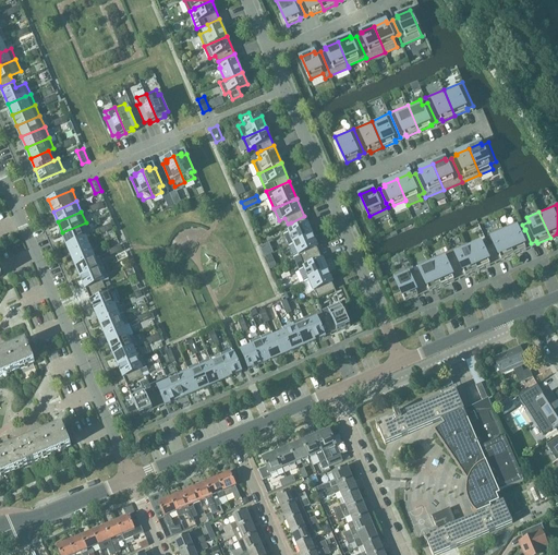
[(304,216),(291,222),(288,224),(290,230),(284,232),(289,244),(294,242),(312,234),(304,216)]
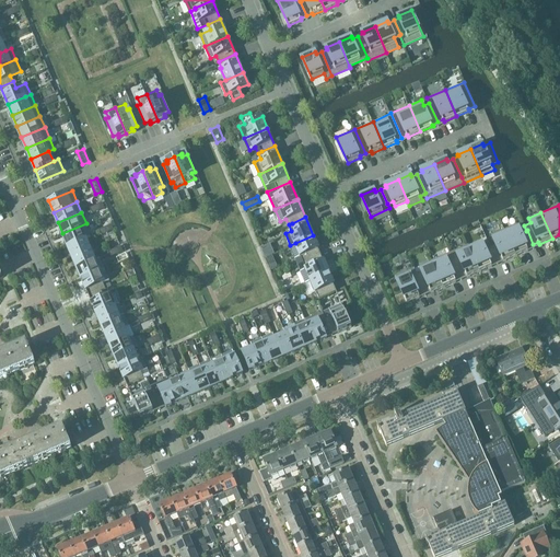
[(515,254),(528,248),(527,247),(533,244),(527,230),(526,231),(522,233),(517,222),(504,228),(515,254)]
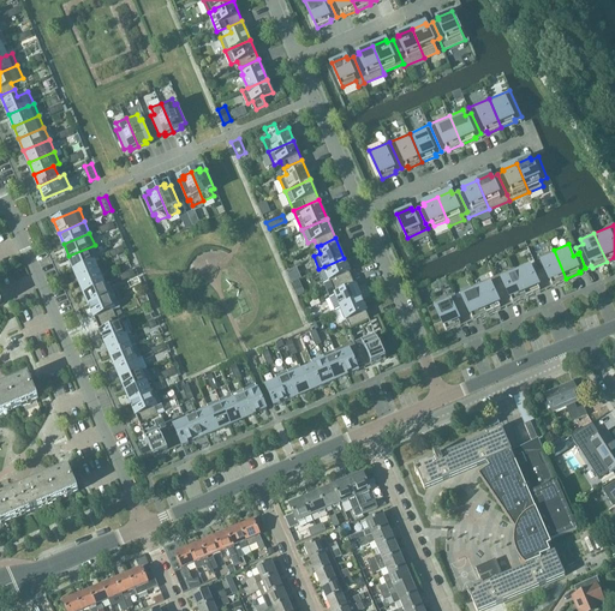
[(100,258),(95,245),(69,256),(75,268),(94,259),(94,261),(100,258)]
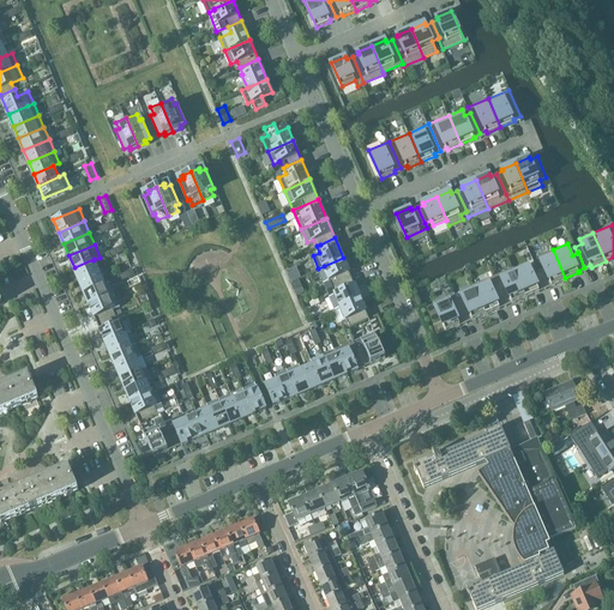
[(545,285),(551,282),(552,284),(565,278),(553,249),(540,255),(545,266),(539,269),(539,270),(545,285)]
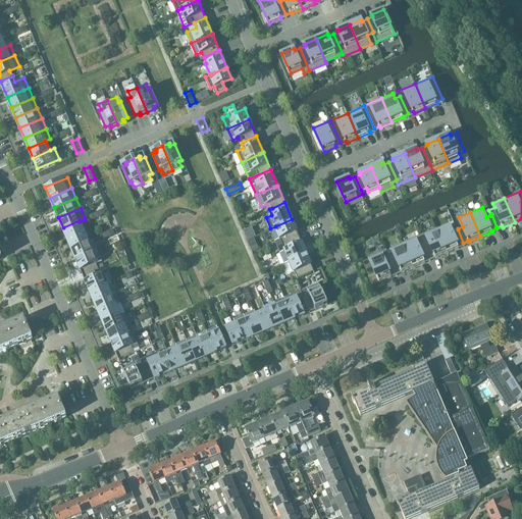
[(292,219),(275,226),(270,228),(277,245),(299,236),(292,219)]
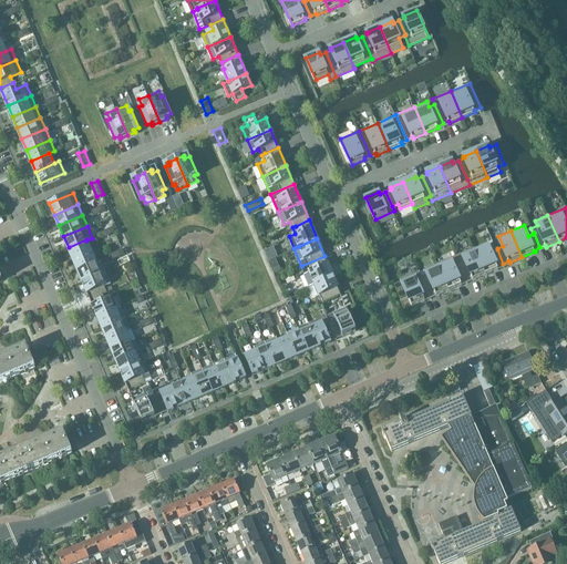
[(91,250),(86,241),(86,239),(69,247),(73,258),(91,250)]
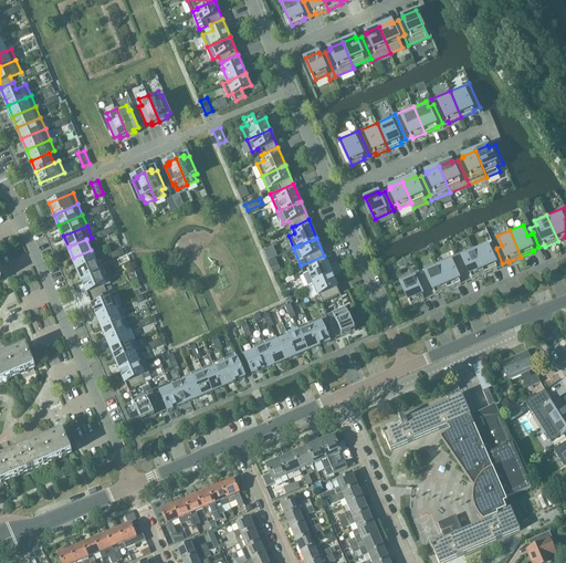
[(484,272),(498,268),(496,266),(502,263),(496,249),(496,248),(494,243),(475,251),(484,272)]
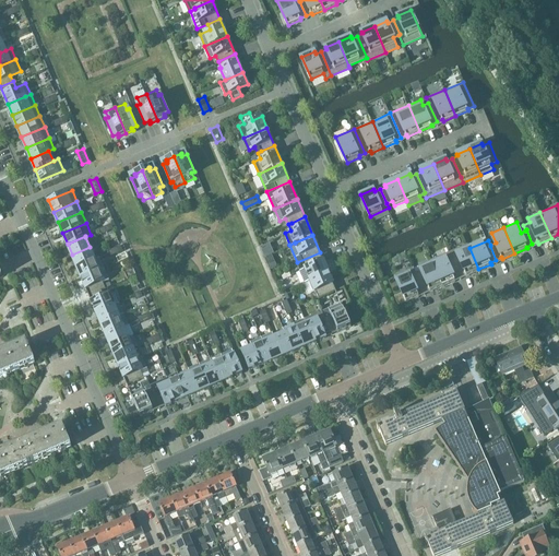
[(470,248),(467,243),(449,250),(460,275),(465,273),(466,274),(478,269),(470,248)]
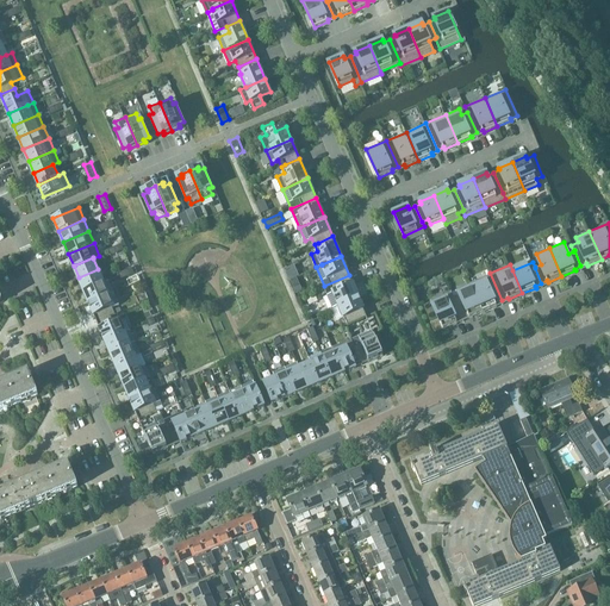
[(104,281),(98,269),(79,277),(83,289),(104,281)]
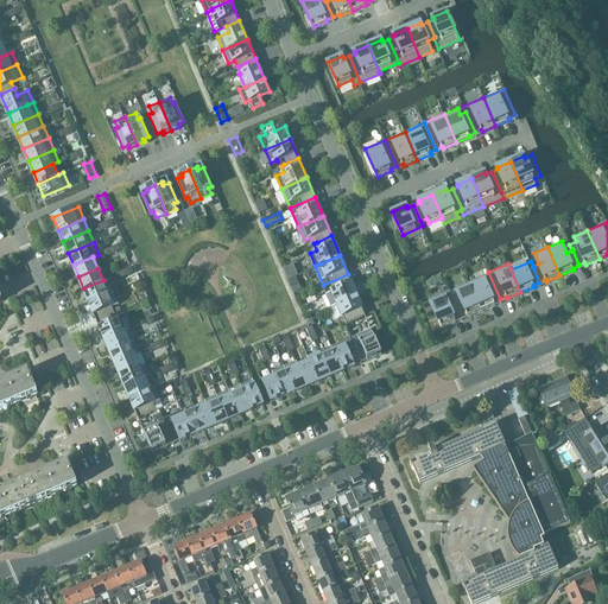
[(297,268),(291,271),(297,284),(303,281),(297,268)]
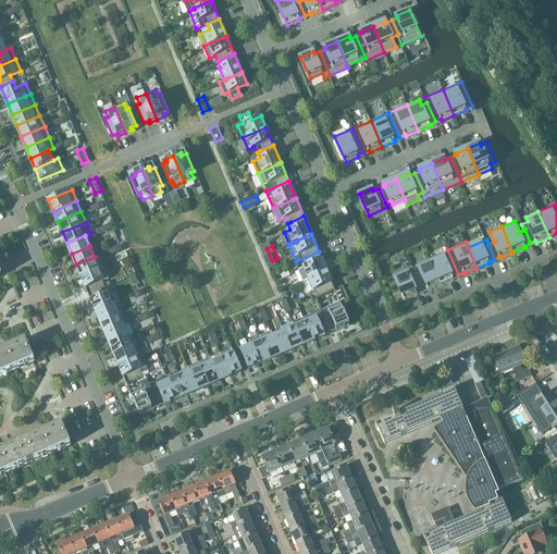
[(441,284),(454,279),(453,277),(458,274),(447,249),(430,258),(432,262),(441,284)]
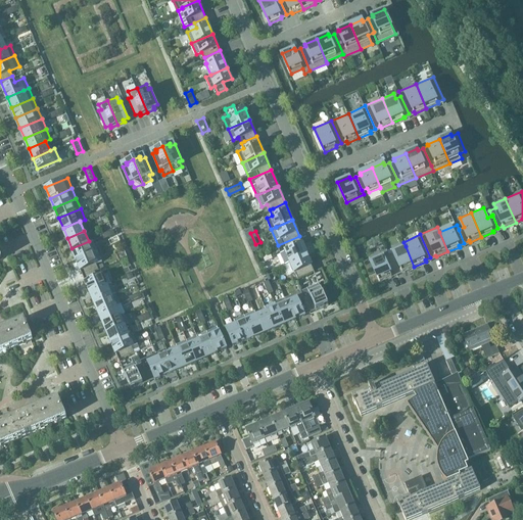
[(290,261),(306,253),(299,236),(278,245),(285,263),(290,261)]
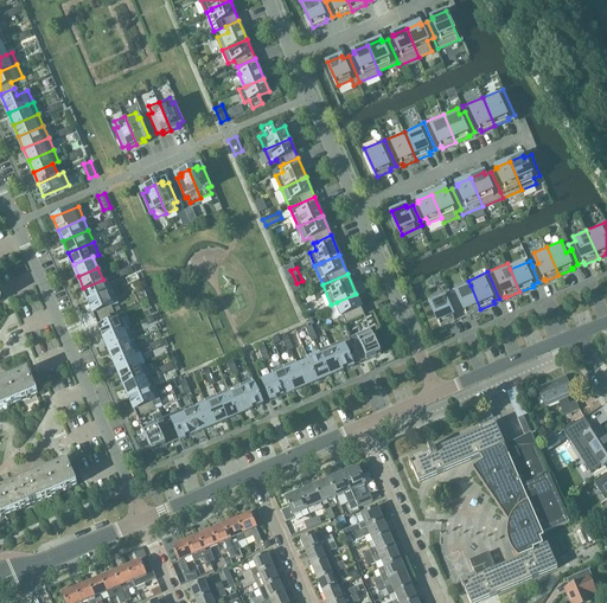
[(108,277),(103,280),(83,288),(88,300),(114,289),(108,277)]
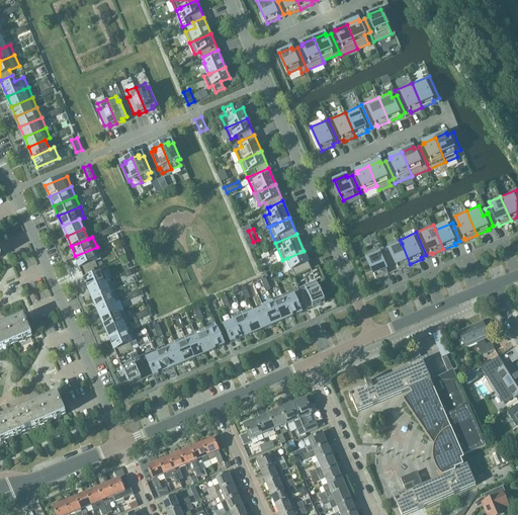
[(393,269),(398,267),(399,269),(410,264),(402,244),(385,251),(384,251),(393,269)]
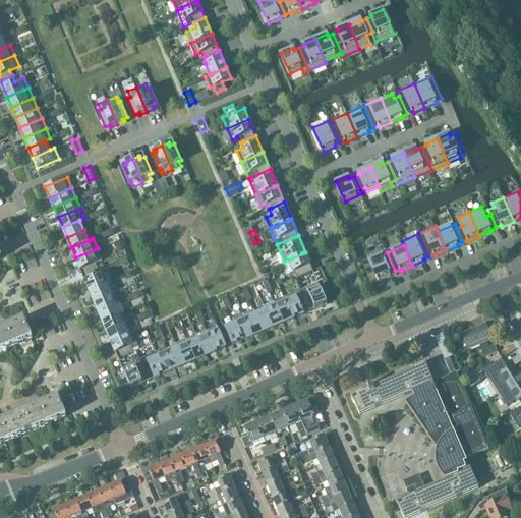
[(379,280),(391,275),(390,273),(395,271),(387,252),(388,252),(386,247),(367,255),(379,280)]
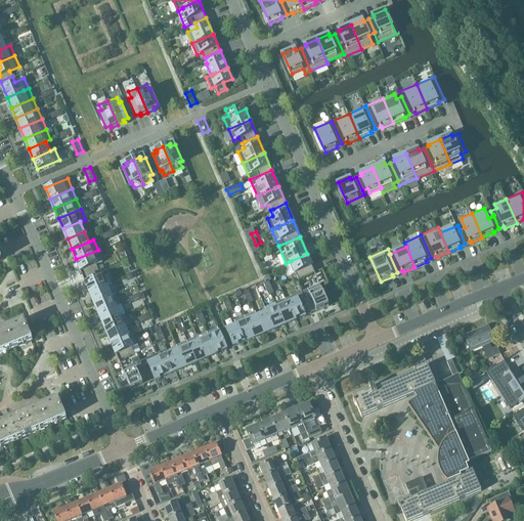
[(83,275),(95,270),(99,268),(96,263),(102,260),(98,250),(76,259),(83,275)]
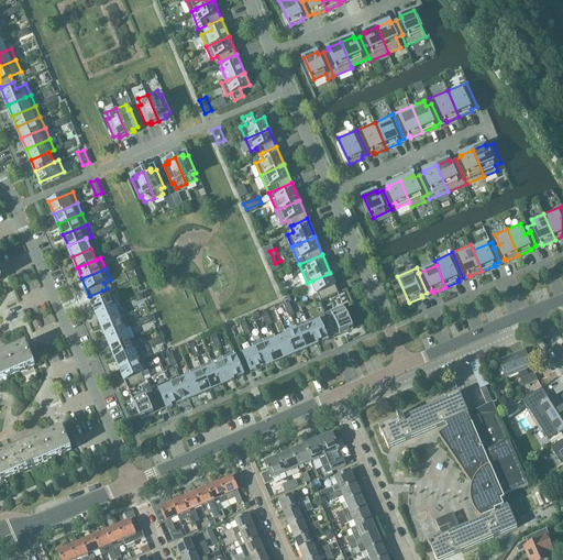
[(321,298),(338,291),(330,273),(312,281),(317,292),(318,292),(321,298)]
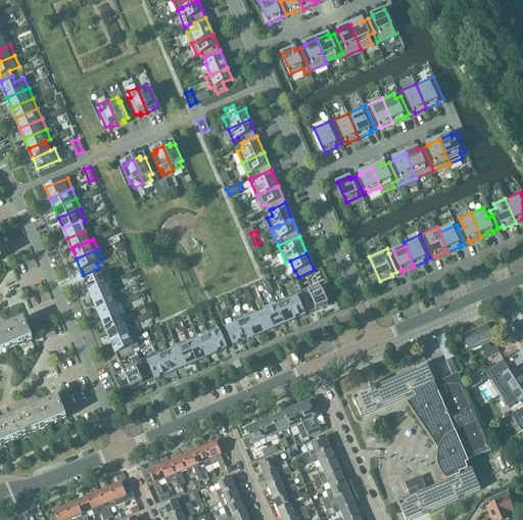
[(107,284),(106,283),(102,273),(98,275),(95,270),(83,275),(90,291),(107,284)]
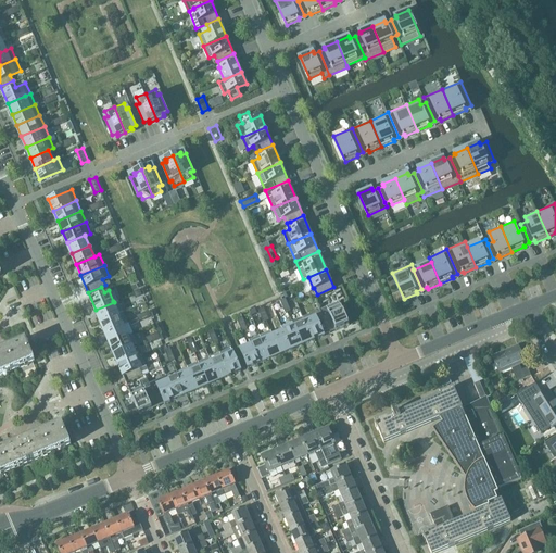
[(113,301),(114,302),(96,310),(100,321),(123,311),(118,299),(113,301)]
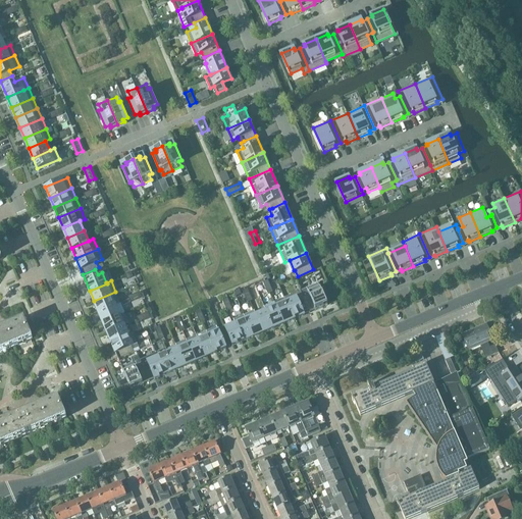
[(310,310),(316,308),(328,303),(323,292),(325,291),(322,286),(321,287),(318,281),(301,289),(305,298),(310,310)]
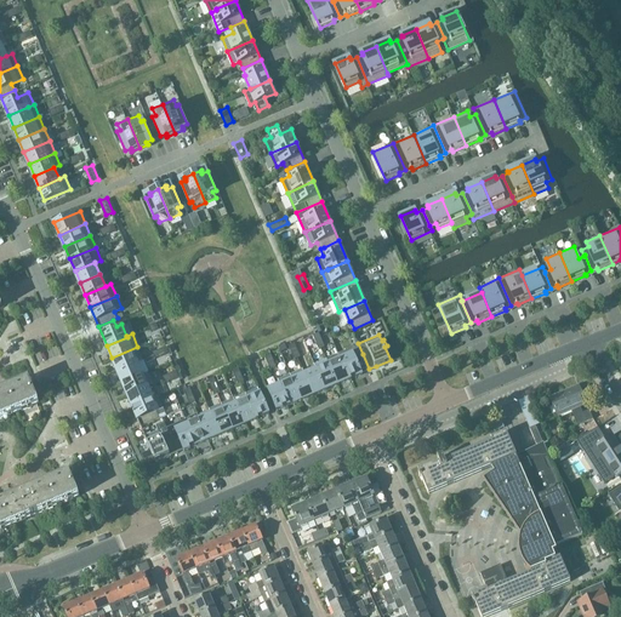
[(363,354),(358,343),(339,352),(341,356),(349,377),(369,369),(363,354)]
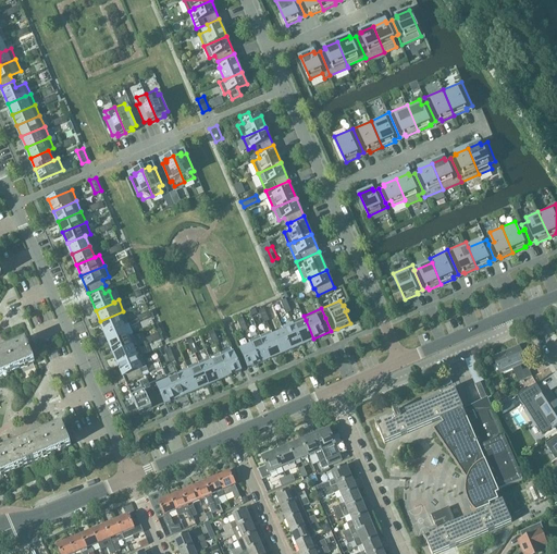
[(128,322),(123,311),(100,321),(104,332),(123,323),(123,324),(128,322)]
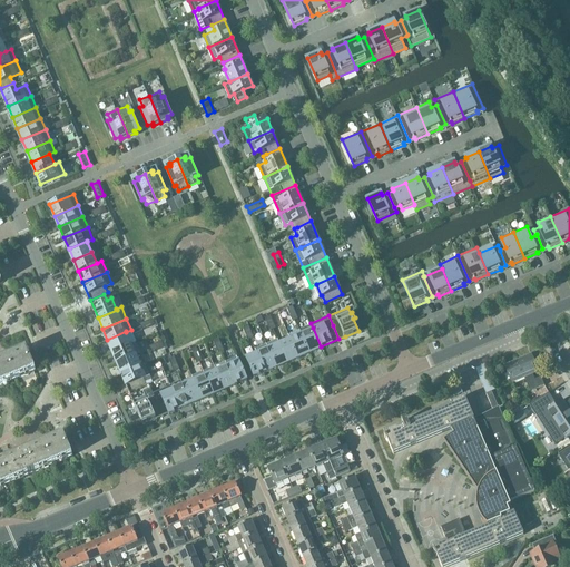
[(313,328),(302,333),(310,351),(321,346),(313,328)]
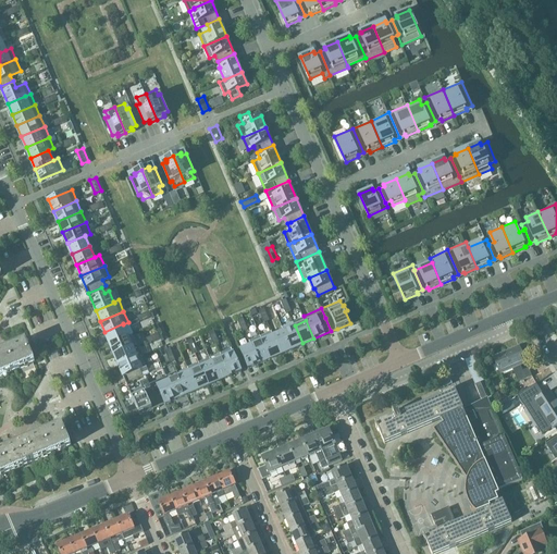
[(127,334),(123,324),(123,323),(104,332),(110,342),(127,334)]
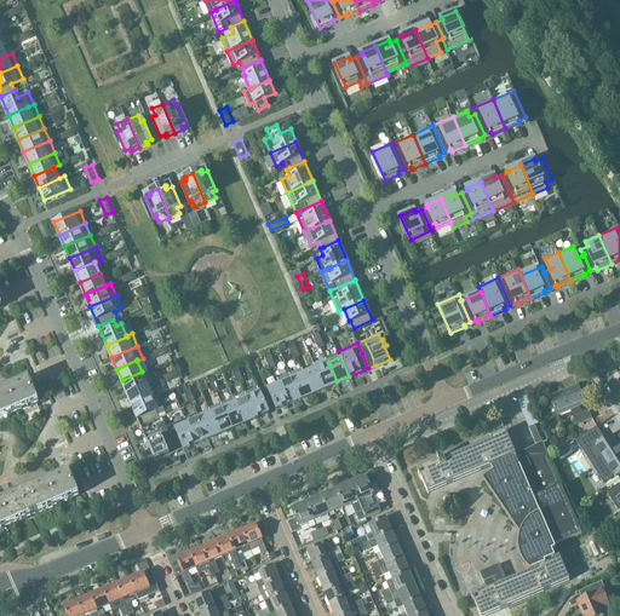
[(328,362),(316,367),(325,387),(337,381),(328,362)]
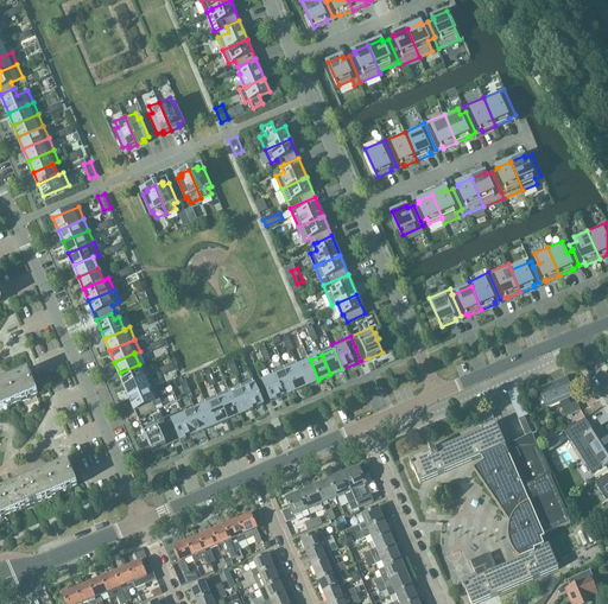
[(284,364),(295,389),(306,385),(298,364),(297,358),(284,364)]
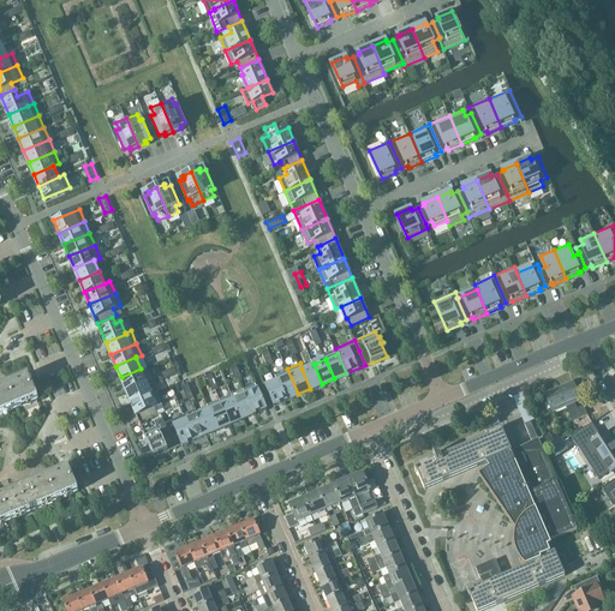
[(314,364),(302,369),(310,389),(322,384),(314,364)]
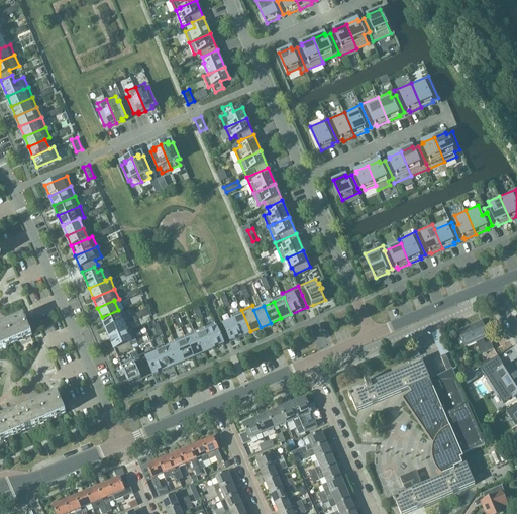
[(123,308),(118,310),(102,317),(106,327),(123,320),(123,321),(127,319),(123,308)]
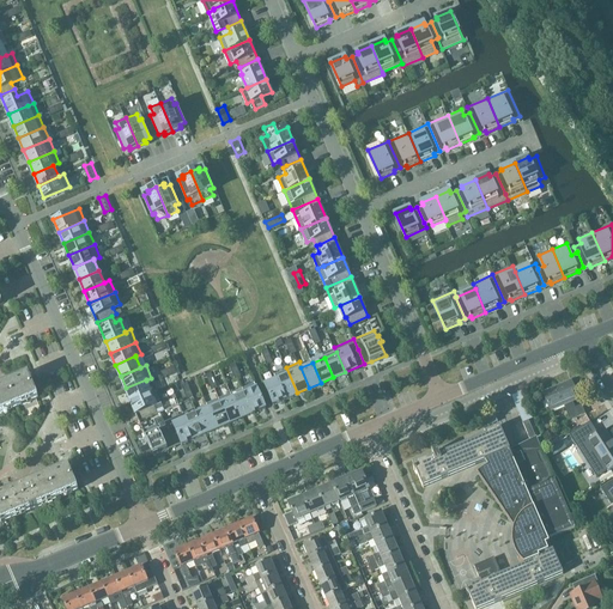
[(277,378),(285,397),(297,393),(286,367),(274,372),(277,378)]
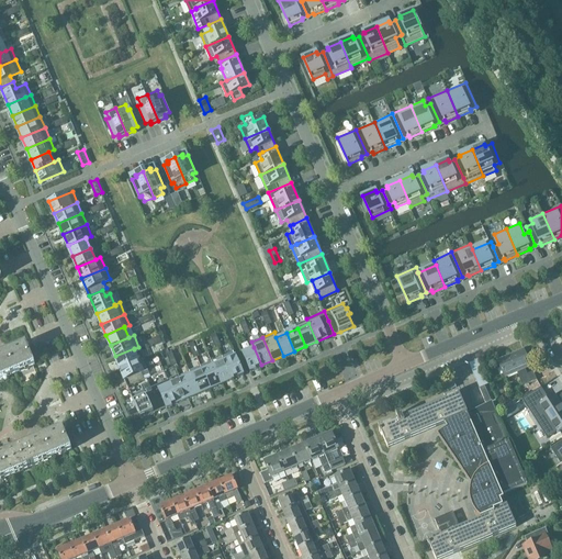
[(0,354),(0,377),(35,362),(26,343),(0,354)]
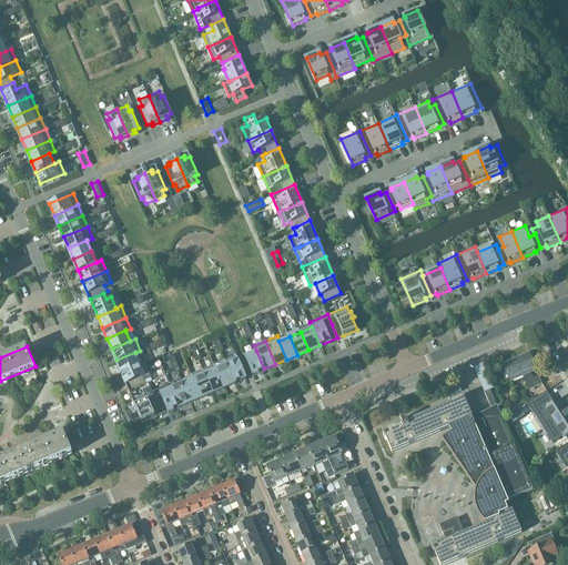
[(256,351),(245,355),(253,374),(264,369),(256,351)]
